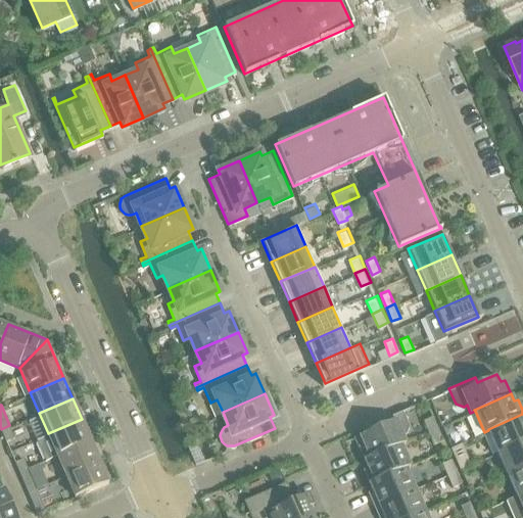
[(358,443),(364,458),(400,441),(400,442),(406,440),(401,433),(406,432),(409,424),(401,409),(376,420),(378,425),(359,434),(362,441),(358,443)]
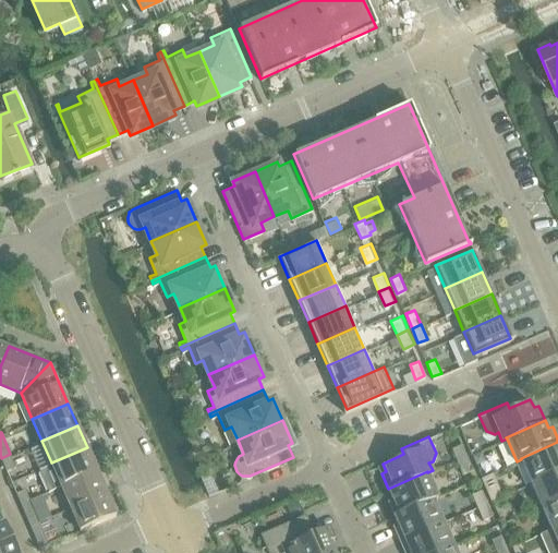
[(451,446),(457,459),(466,455),(461,442),(451,446)]
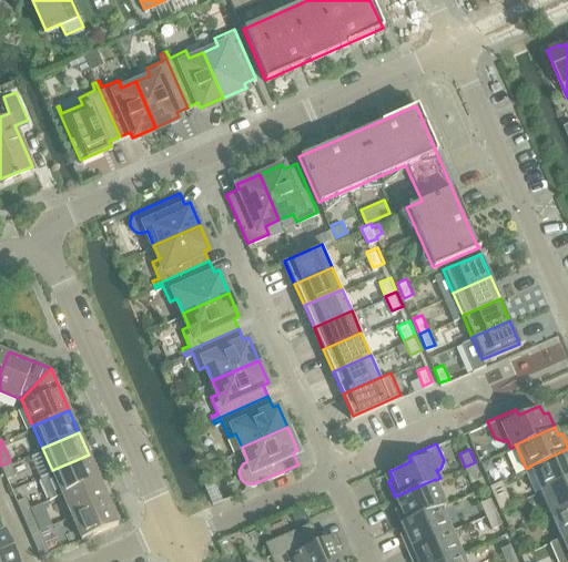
[(567,449),(530,466),(530,467),(540,489),(567,476),(567,449)]
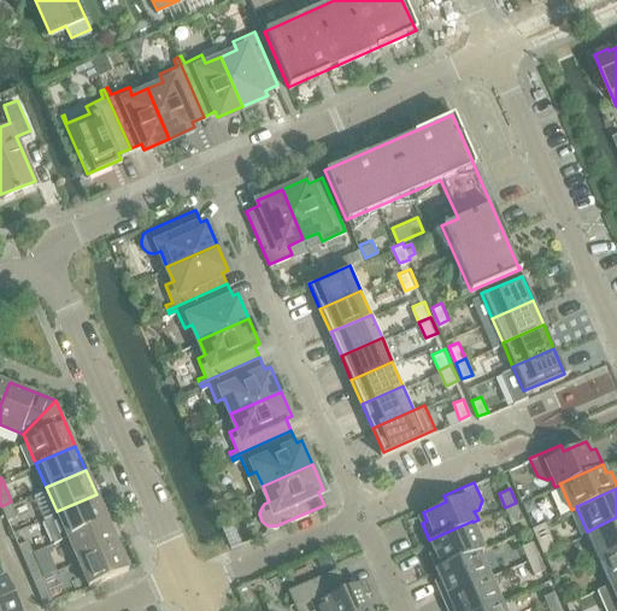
[(57,511),(66,535),(106,517),(97,494),(57,511)]
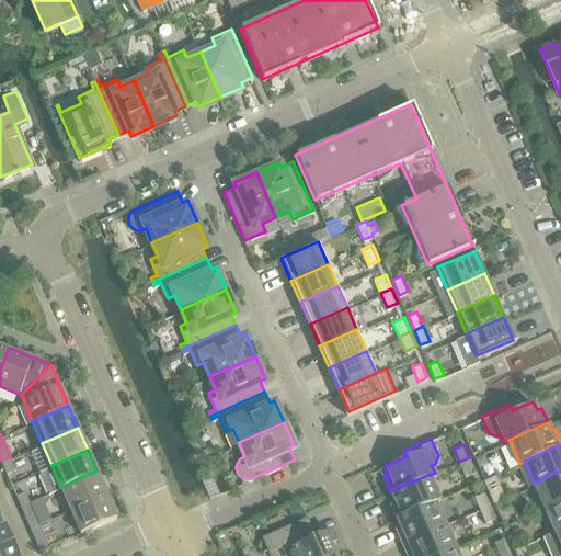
[(483,452),(476,456),(479,464),(483,462),(485,457),(483,452)]
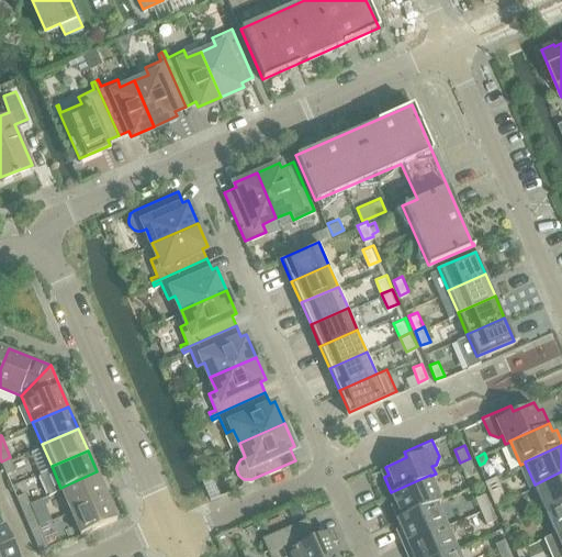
[(15,468),(10,457),(1,461),(6,472),(15,468)]
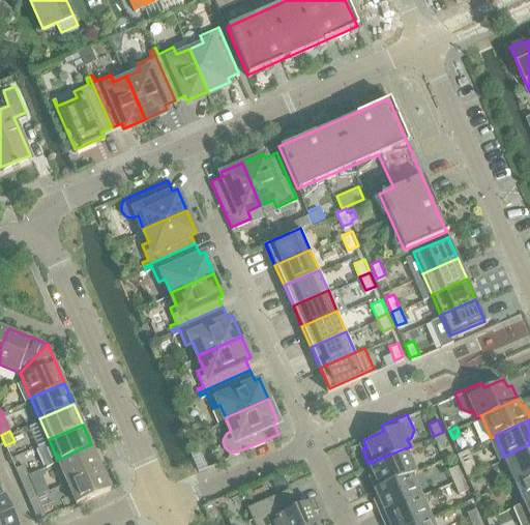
[(448,443),(443,432),(434,436),(439,447),(448,443)]
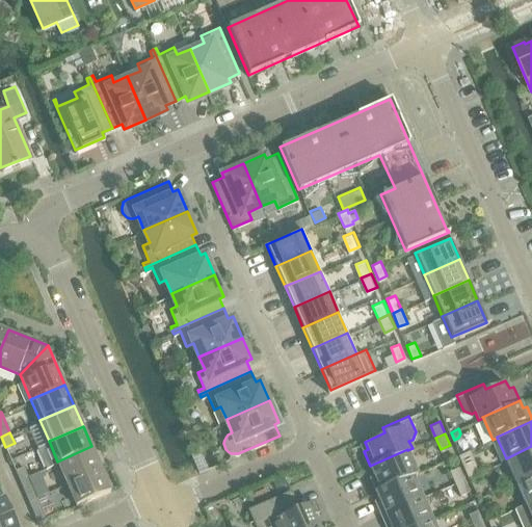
[(57,462),(67,482),(101,467),(91,446),(57,462)]
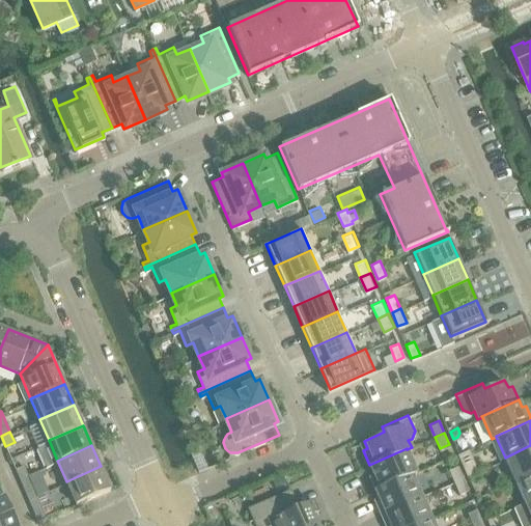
[(530,445),(505,458),(514,479),(530,471),(530,445)]
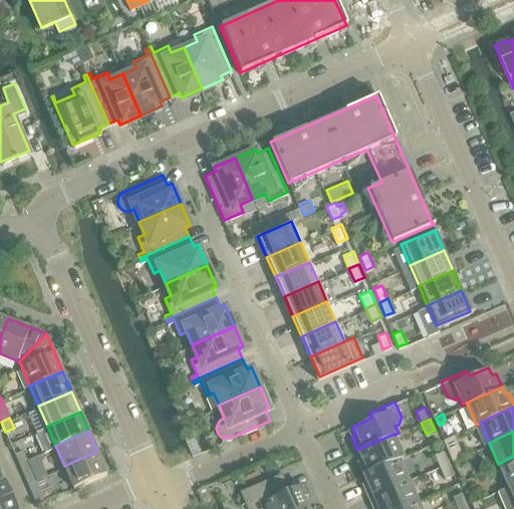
[(356,459),(362,473),(399,457),(399,458),(403,456),(394,435),(394,434),(357,450),(360,457),(356,459)]
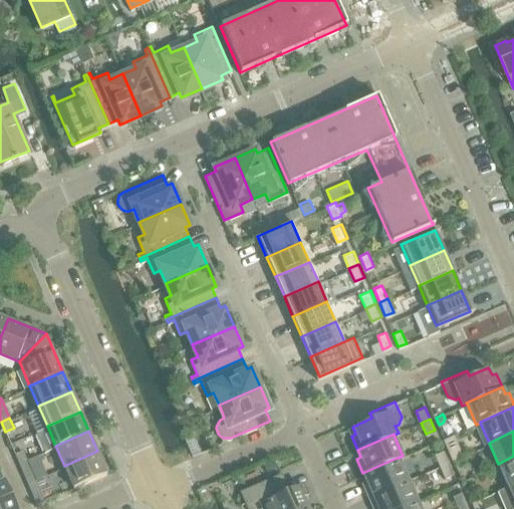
[(459,446),(448,450),(452,459),(463,454),(459,446)]
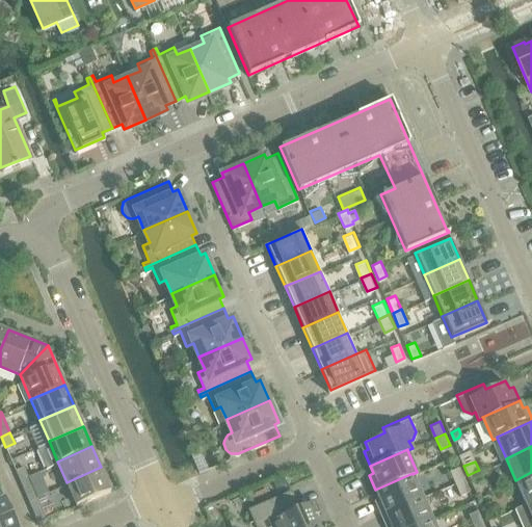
[(15,468),(20,478),(28,474),(24,465),(15,468)]
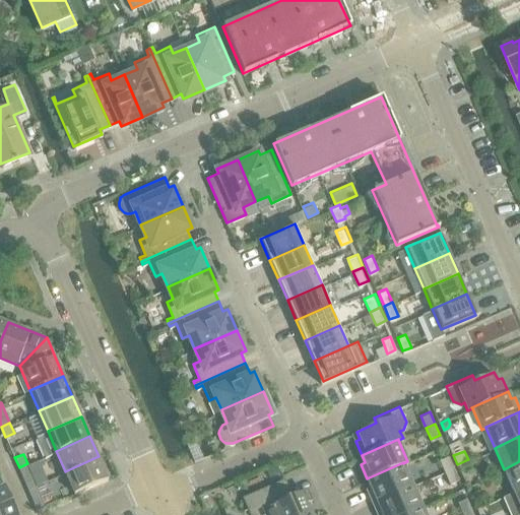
[(439,459),(443,469),(453,465),(448,455),(439,459)]
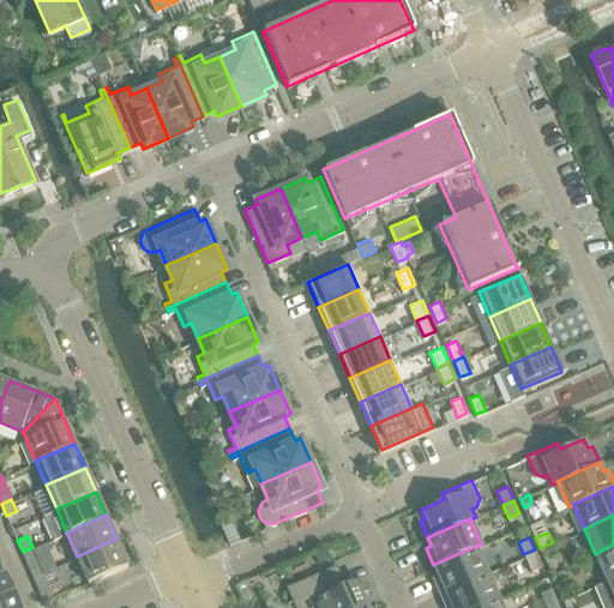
[(127,564),(116,539),(77,557),(88,581),(127,564)]
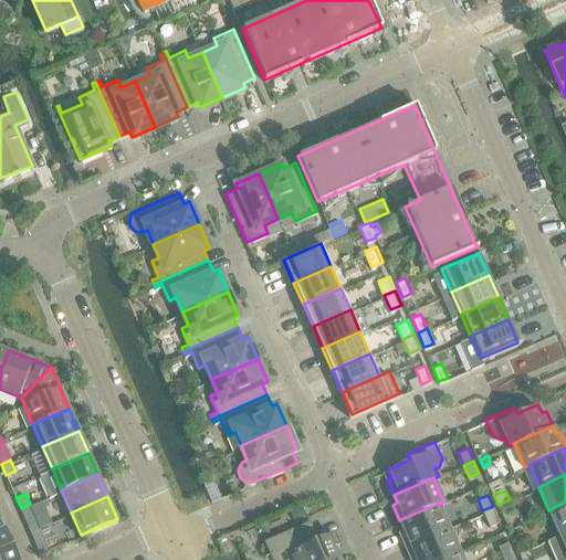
[(565,502),(548,510),(558,534),(565,529),(565,502)]
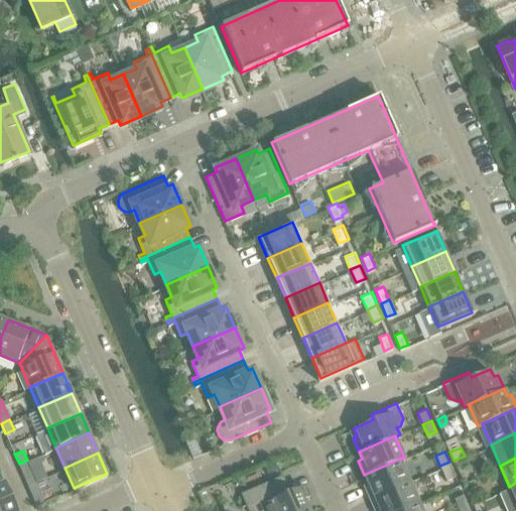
[(275,459),(264,464),(267,472),(278,467),(275,459)]
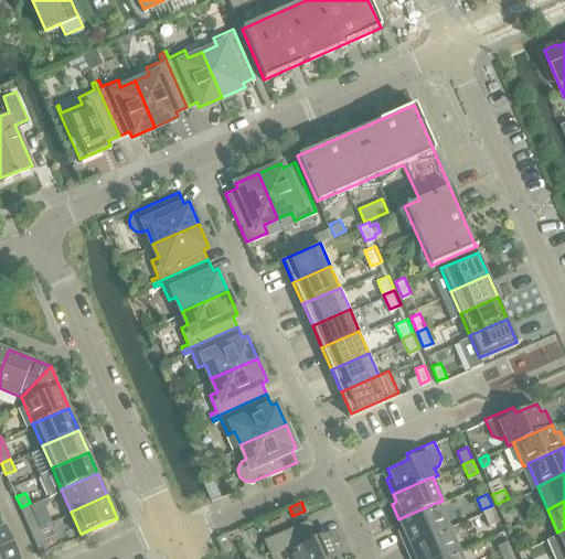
[(397,529),(404,545),(448,525),(438,503),(438,502),(398,519),(402,527),(397,529)]
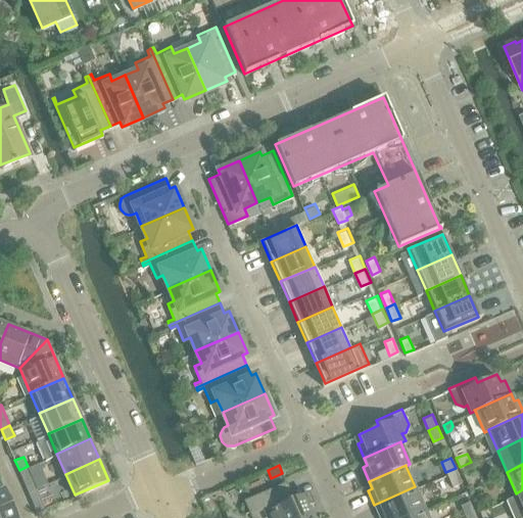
[(32,476),(28,466),(19,470),(24,480),(32,476)]
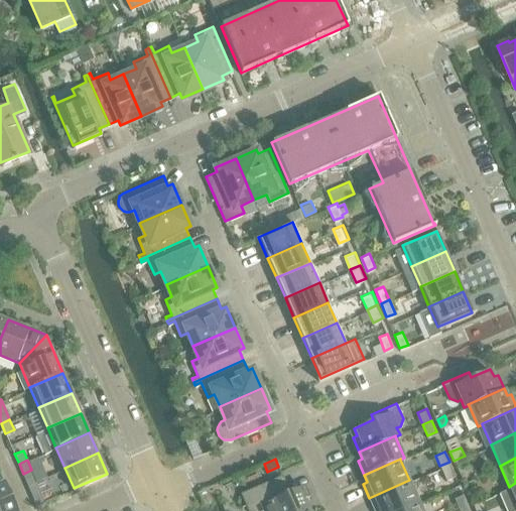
[(455,475),(449,462),(439,466),(445,479),(455,475)]
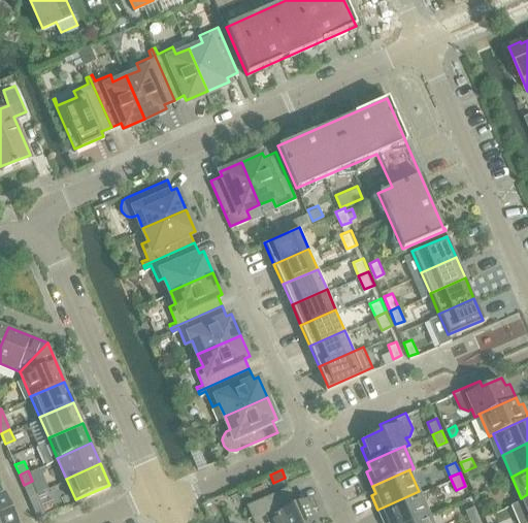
[(265,522),(269,522),(310,522),(316,521),(311,510),(316,508),(310,496),(296,502),(289,484),(245,503),(254,522),(256,522),(265,522)]
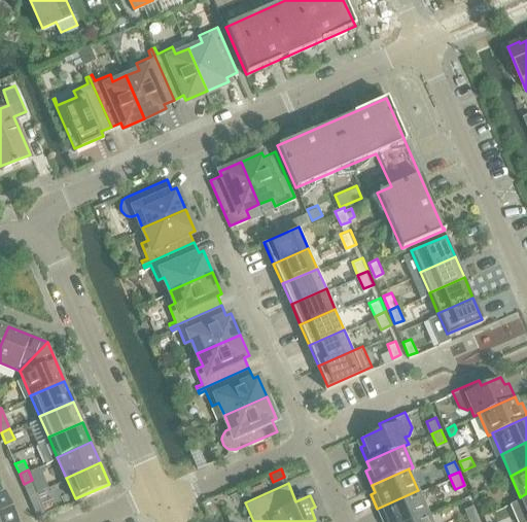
[(383,521),(387,521),(403,521),(427,512),(418,490),(377,509),(382,521),(383,521)]
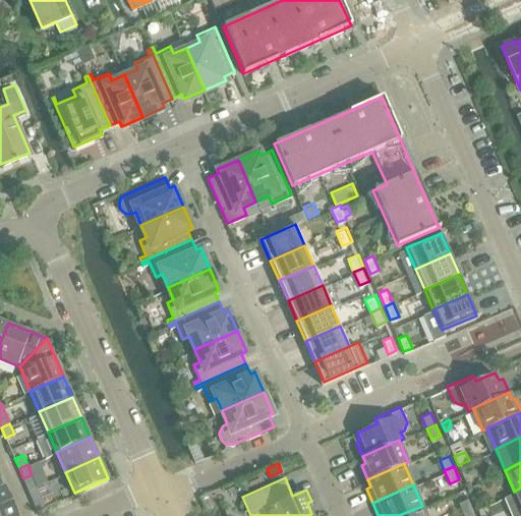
[(17,515),(4,485),(0,486),(0,515),(17,515)]
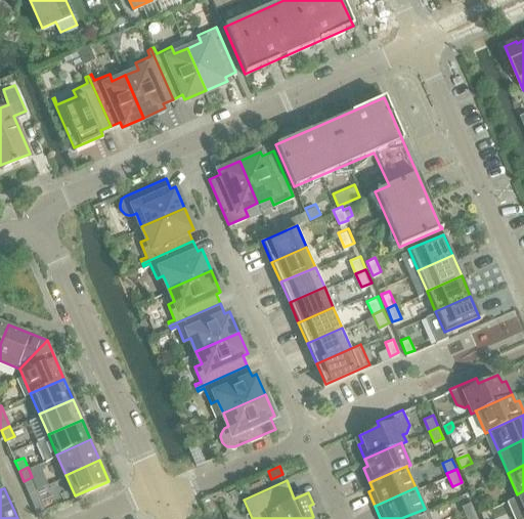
[(49,498),(42,501),(44,506),(51,503),(49,498)]
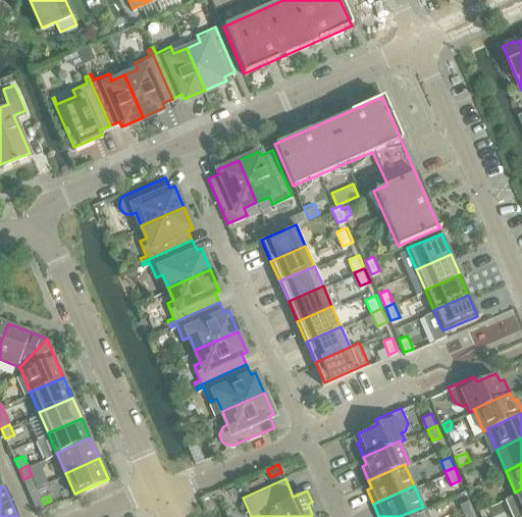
[(41,497),(33,500),(37,510),(45,507),(44,504),(42,499),(41,497)]
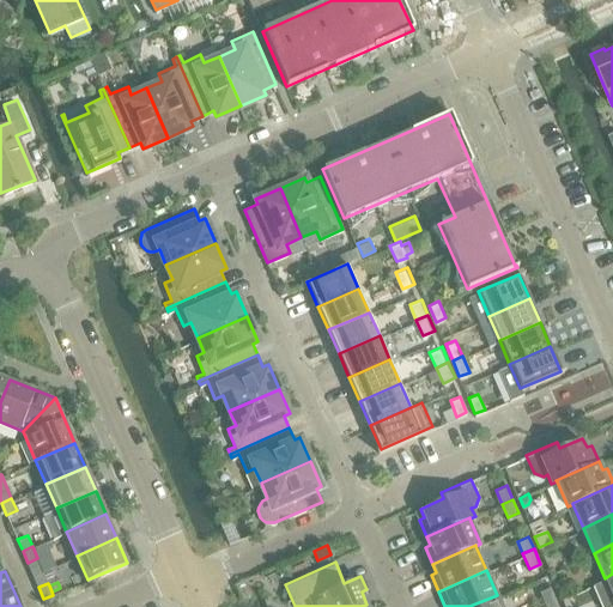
[(538,590),(544,604),(556,599),(550,586),(538,590)]
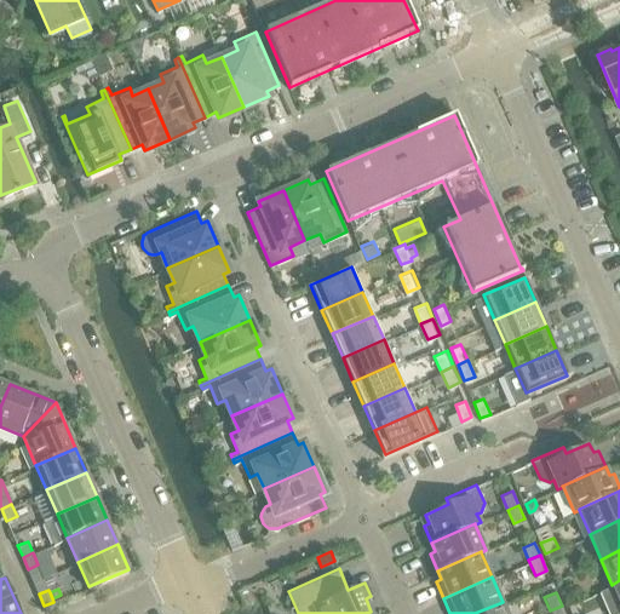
[(506,613),(503,602),(475,613),(506,613)]
